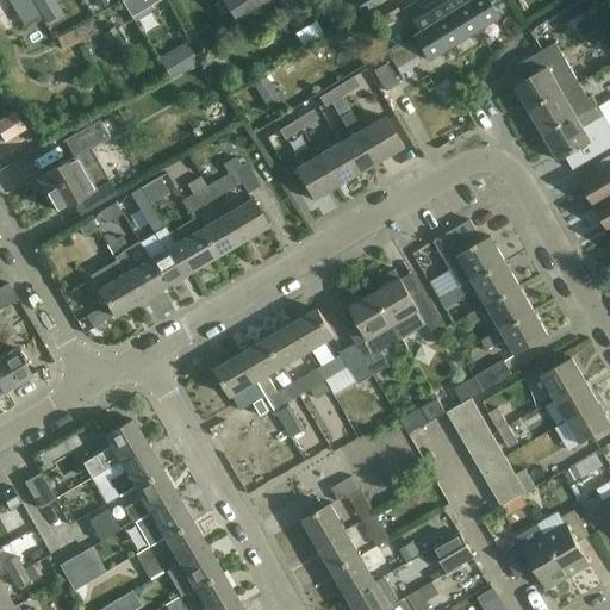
[(8,0),(24,26),(41,18),(30,0),(8,0)]
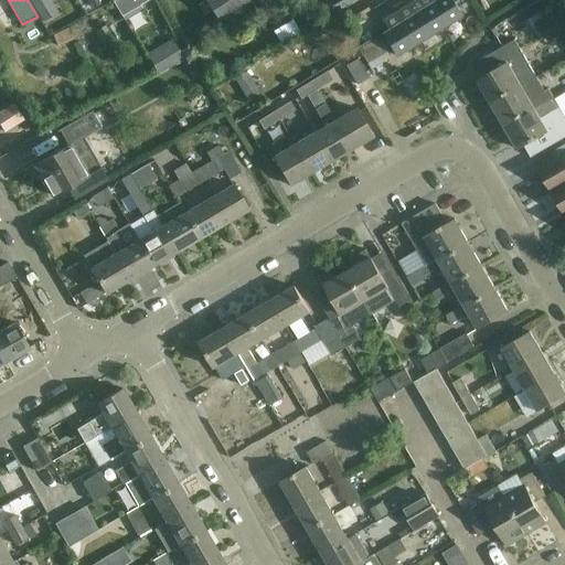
[(29,0),(43,22),(56,13),(48,0),(29,0)]
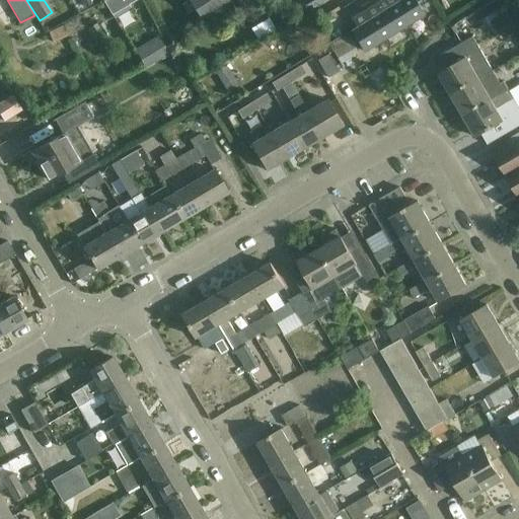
[(103,0),(113,14),(137,0),(103,0)]
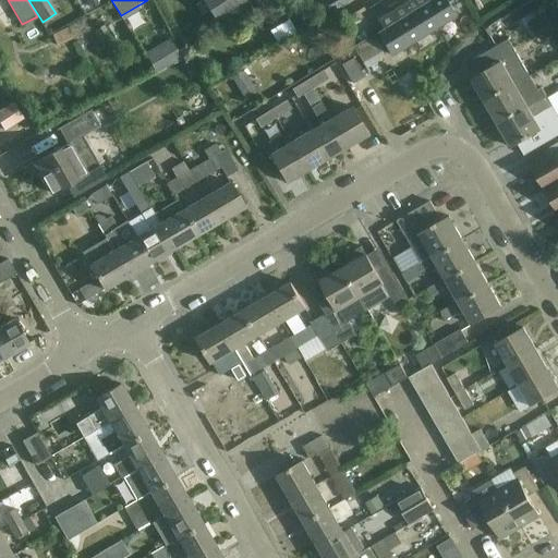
[(202,0),(221,29),(267,0),(202,0)]
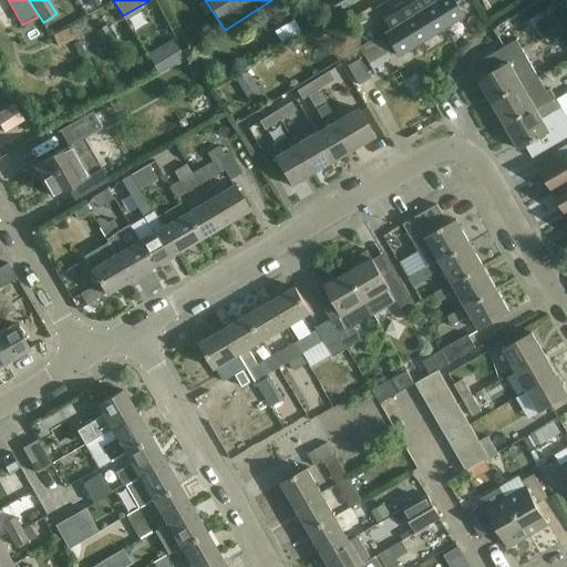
[(388,30),(430,3),(434,0),(391,0),(375,10),(388,30)]
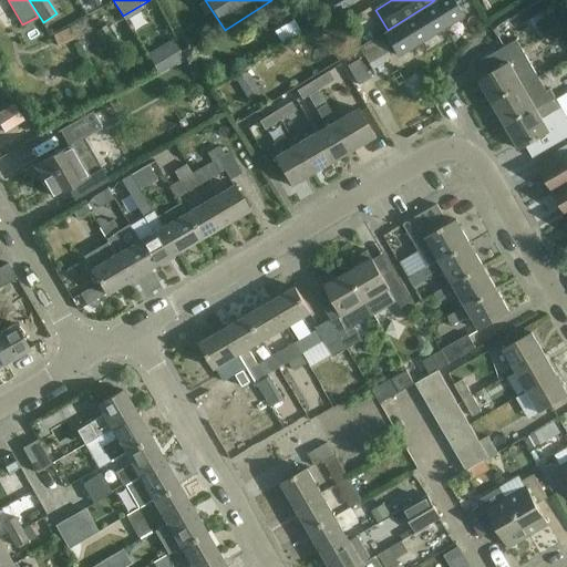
[(450,0),(441,0),(383,37),(397,59),(462,19),(450,0)]
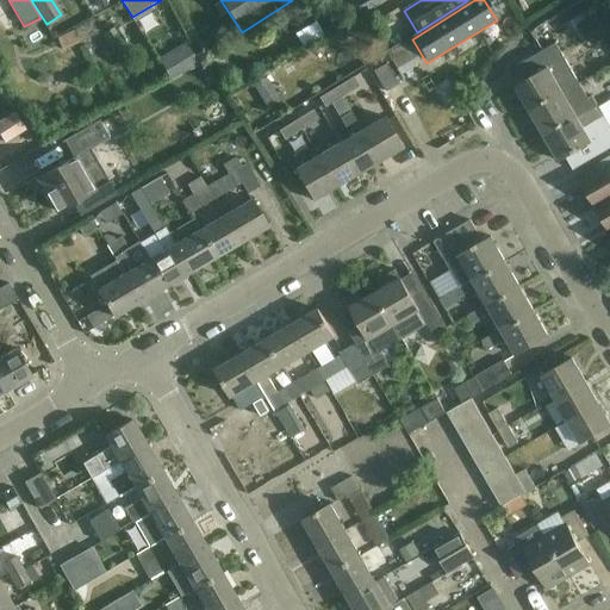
[(342,16),(331,16),(331,25),(342,25),(342,16)]
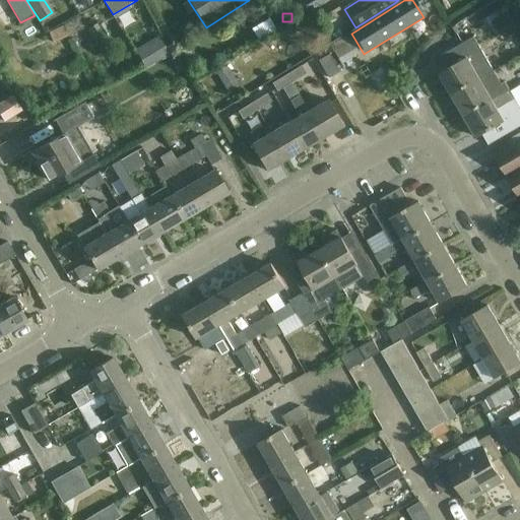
[(132,33),(138,43),(128,49),(139,67),(154,58),(131,16),(113,26),(120,39),(132,33)]
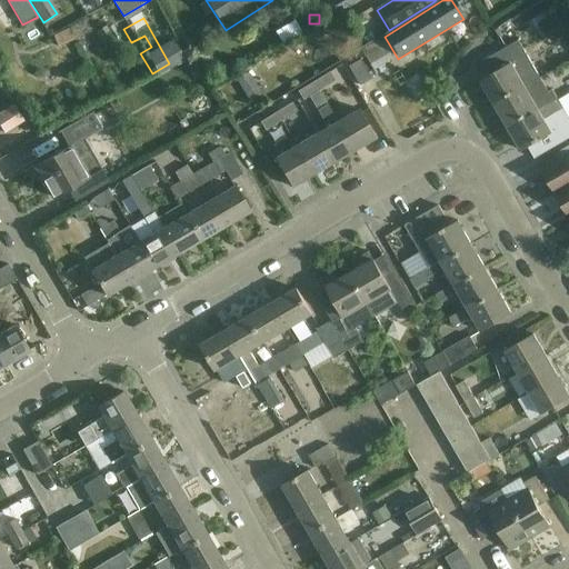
[(58,47),(76,39),(71,28),(53,36),(58,47)]
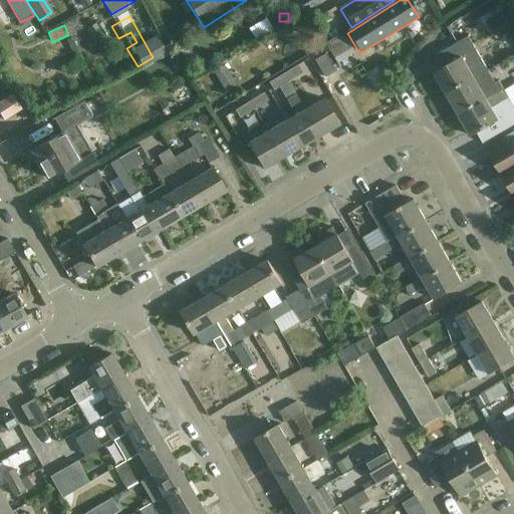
[(346,34),(326,47),(336,63),(356,51),(346,34)]
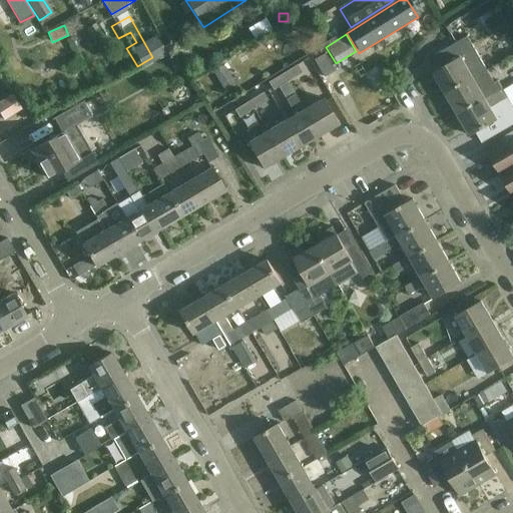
[(434,72),(447,93),(474,77),(474,78),(488,69),(468,35),(434,56),(441,68),(434,72)]
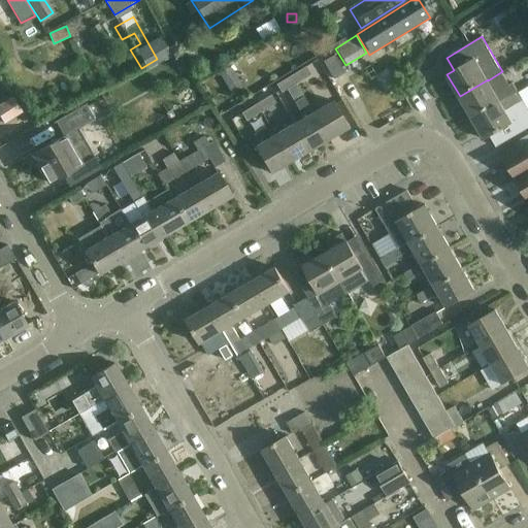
[(160,37),(152,42),(162,61),(171,56),(160,37)]
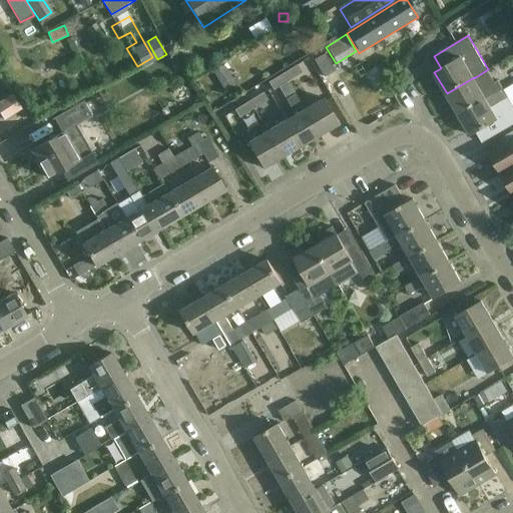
[(187,47),(176,53),(182,63),(192,56),(187,47)]
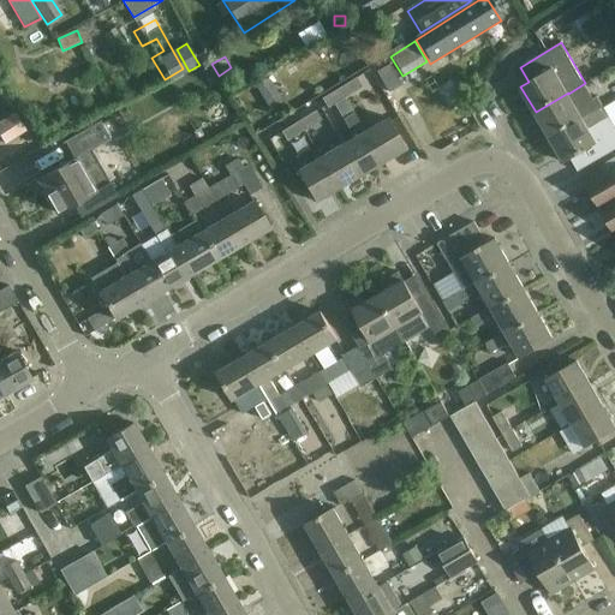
[(389,94),(401,87),(389,67),(377,75),(389,94)]
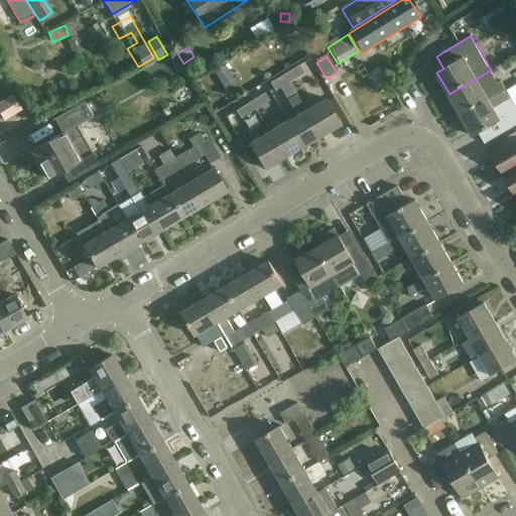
[(285,75),(290,83),(303,75),(298,67),(285,75)]
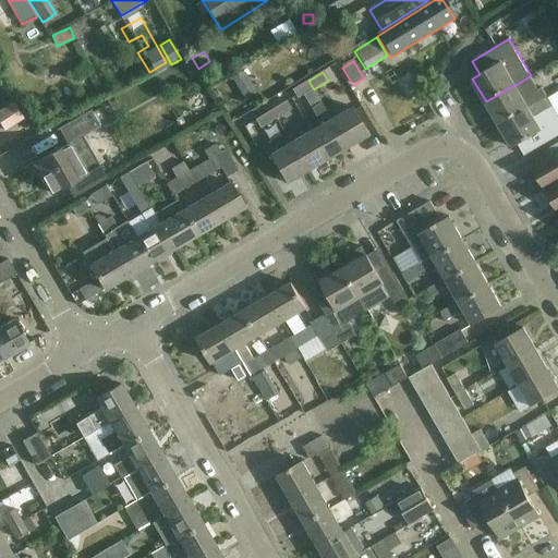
[(529,107),(547,97),(542,88),(538,89),(531,75),(516,85),(516,84),(486,101),(499,124),(529,107)]
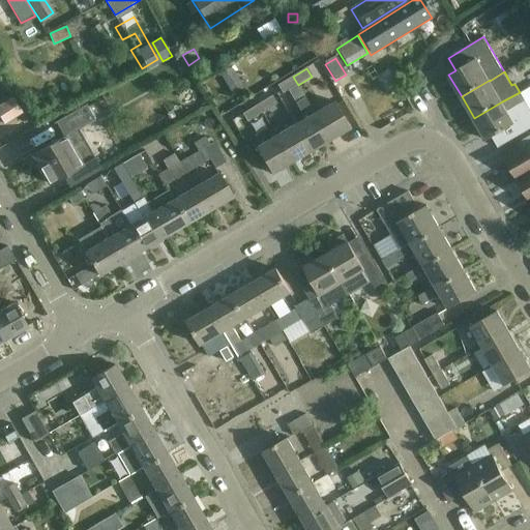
[(298,85),(293,77),(276,86),(282,94),(298,85)]
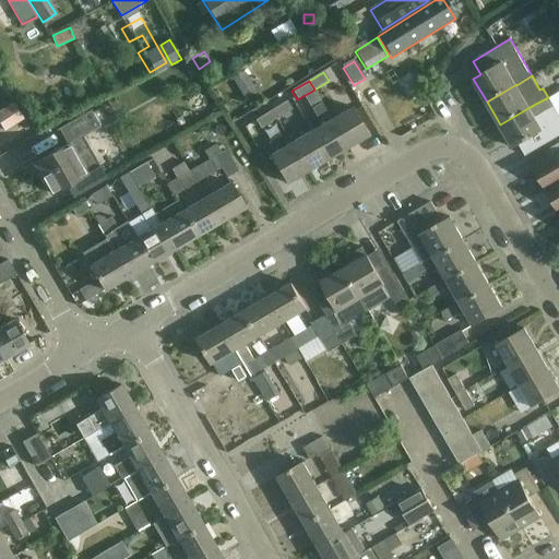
[(520,144),(526,155),(558,135),(558,113),(557,110),(556,110),(548,97),(530,107),(500,125),(513,147),(520,144)]
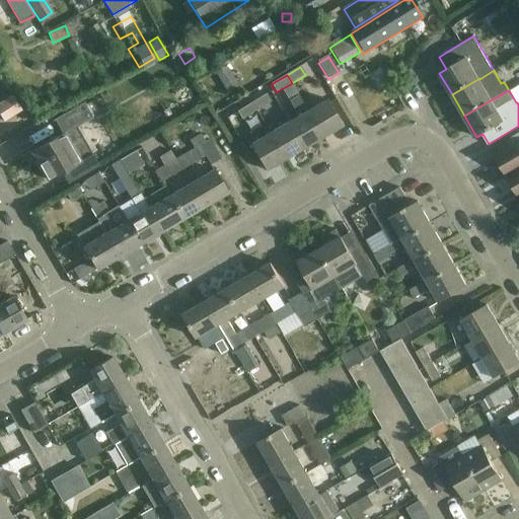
[(252,102),(257,110),(270,102),(266,94),(252,102)]
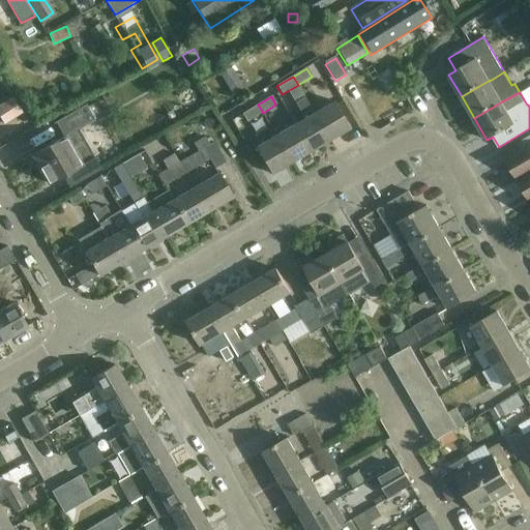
[(50,183),(67,173),(94,158),(79,130),(95,121),(93,118),(102,113),(95,101),(87,107),(87,106),(55,124),(62,138),(33,154),(50,183)]
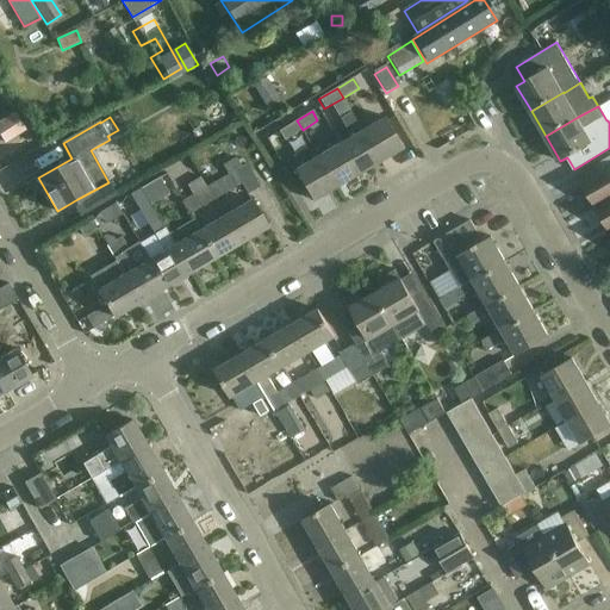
[(385,117),(362,130),(380,161),(403,147),(385,117)]
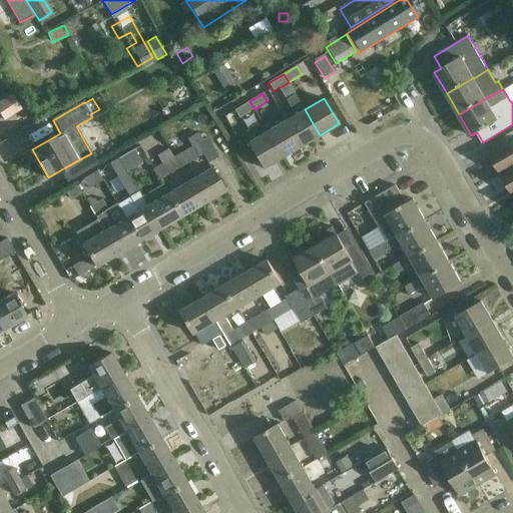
[(254,109),(249,101),(233,110),(238,118),(254,109)]
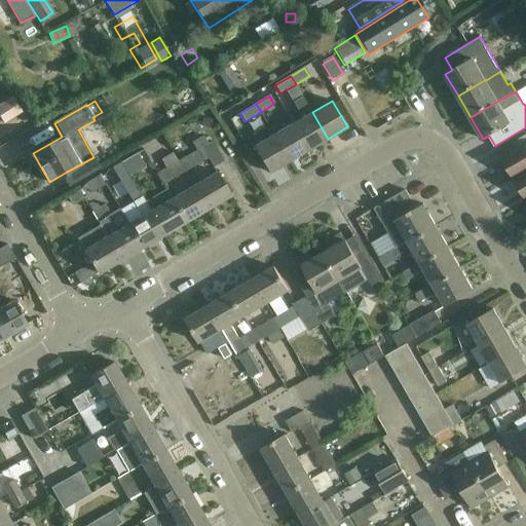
[(312,112),(293,123),(308,150),(328,139),(312,112)]
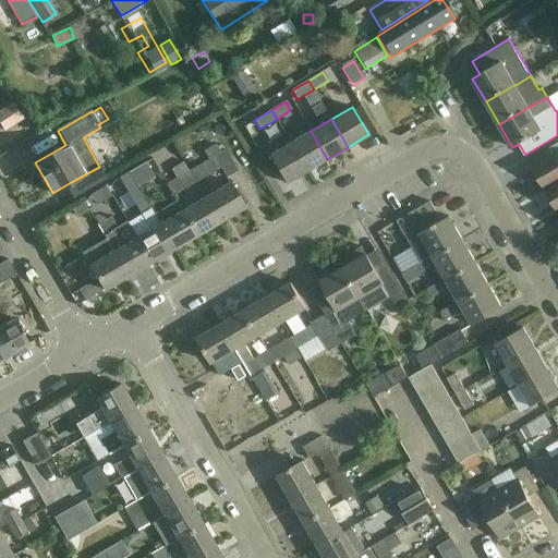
[(327,159),(311,131),(307,124),(287,136),(291,143),(307,171),(327,159)]
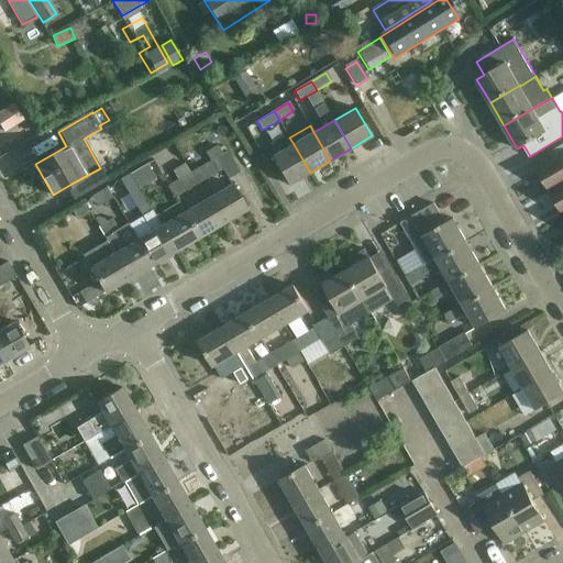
[(20,129),(0,136),(0,142),(6,156),(28,145),(20,129)]
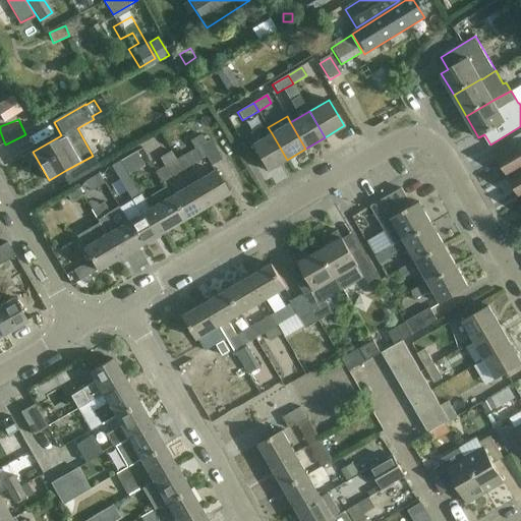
[(511,176),(520,169),(520,132),(512,138),(515,145),(498,155),(511,176)]
